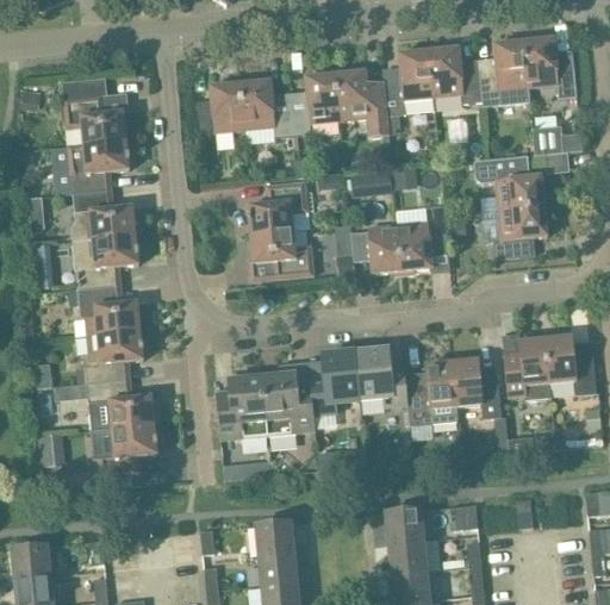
[(554,38),(523,41),(528,88),(529,88),(556,85),(559,99),(576,97),(572,50),(555,51),(554,38)]
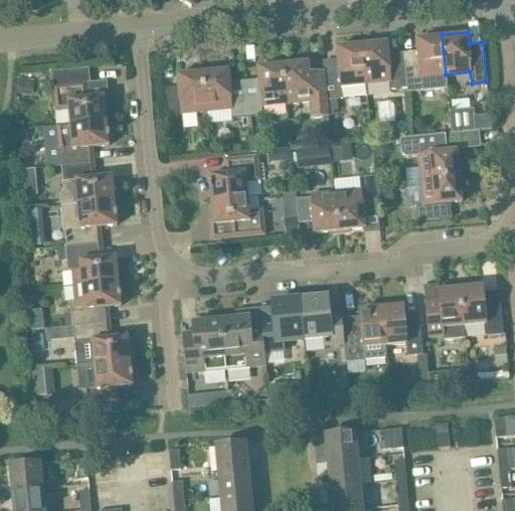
[(446,74),(442,34),(416,37),(417,49),(403,50),(406,86),(406,90),(421,88),(448,86),(447,74),(446,74)]
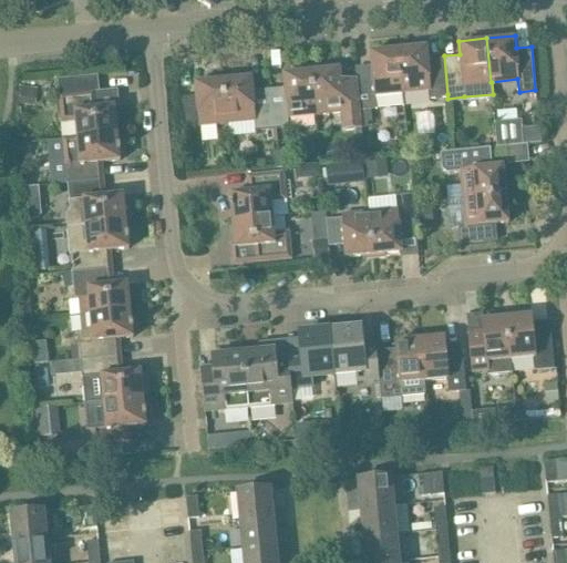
[(398,47),(402,91),(430,88),(431,95),(447,94),(444,55),(428,57),(425,44),(398,47)]
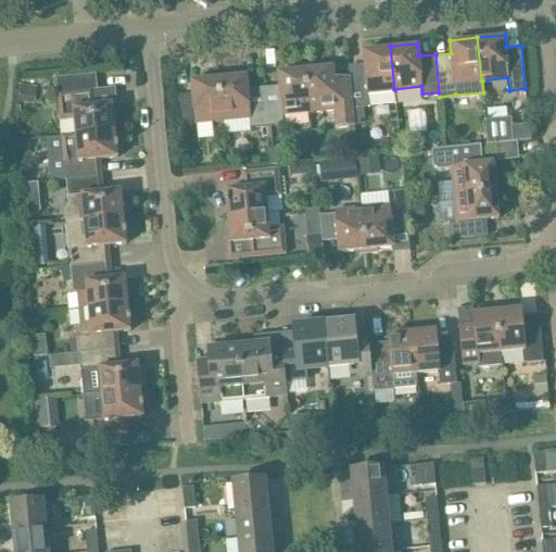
[(364,62),(349,64),(350,77),(353,107),(364,105),(369,104),(396,101),(394,89),(390,46),(363,49),(364,62)]
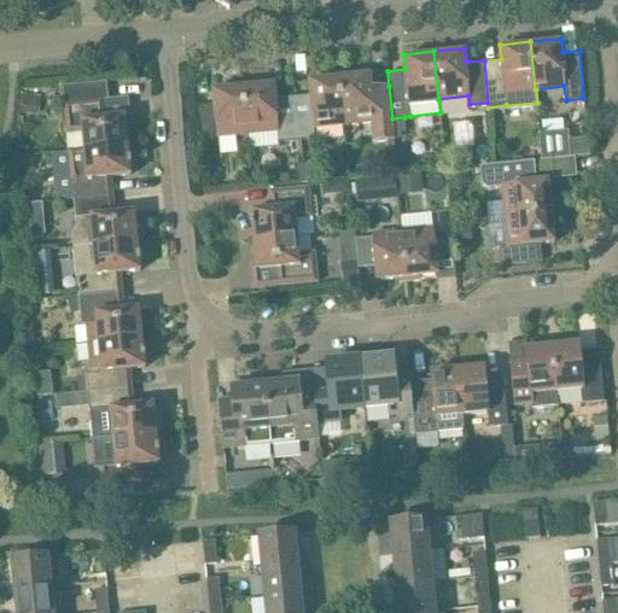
[(389,86),(373,87),(372,73),(371,73),(369,71),(339,75),(344,122),(373,118),(374,132),(374,138),(394,136),(389,86)]
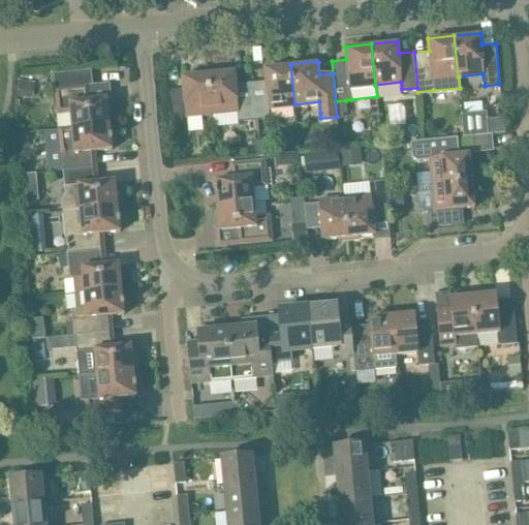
[(266,81),(250,82),(254,118),(265,117),(269,113),(268,106),(294,104),(290,64),(265,66),(266,81)]
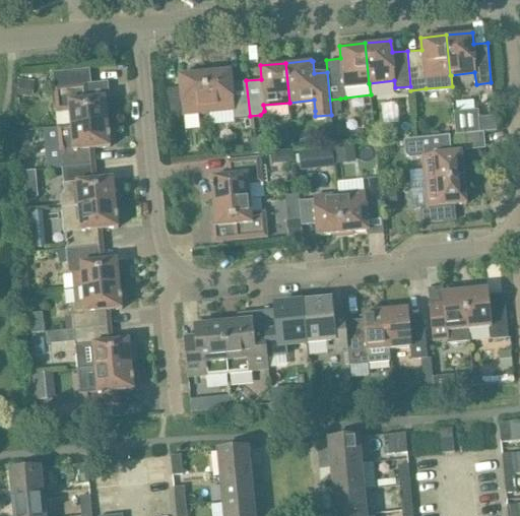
[(89,67),(52,71),(54,84),(56,109),(70,108),(71,121),(71,123),(108,120),(106,94),(83,98),(81,81),(90,80),(89,67)]
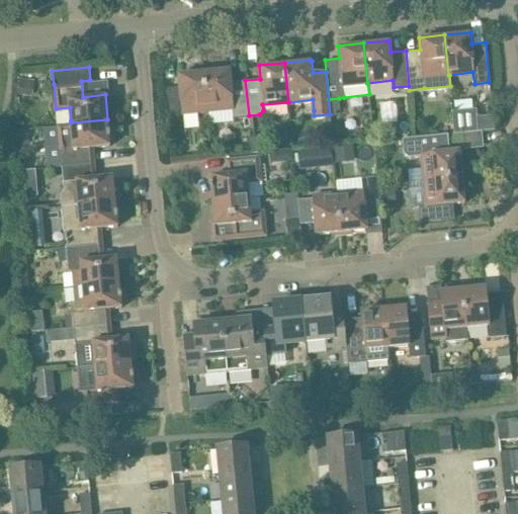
[(229,68),(203,71),(207,110),(233,107),(234,116),(249,115),(245,80),(230,81),(229,68)]
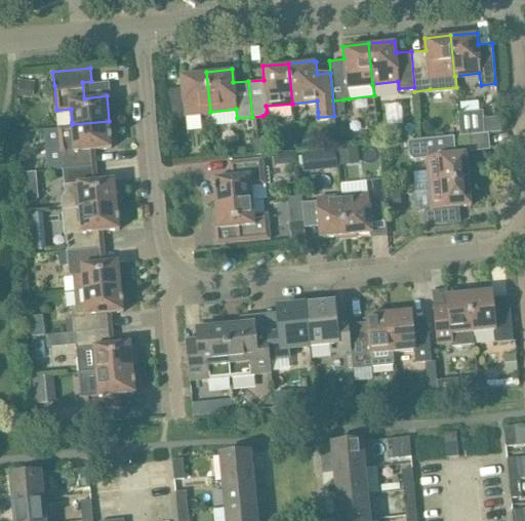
[(210,112),(206,72),(180,74),(182,87),(167,88),(170,116),(185,115),(185,114),(210,112)]
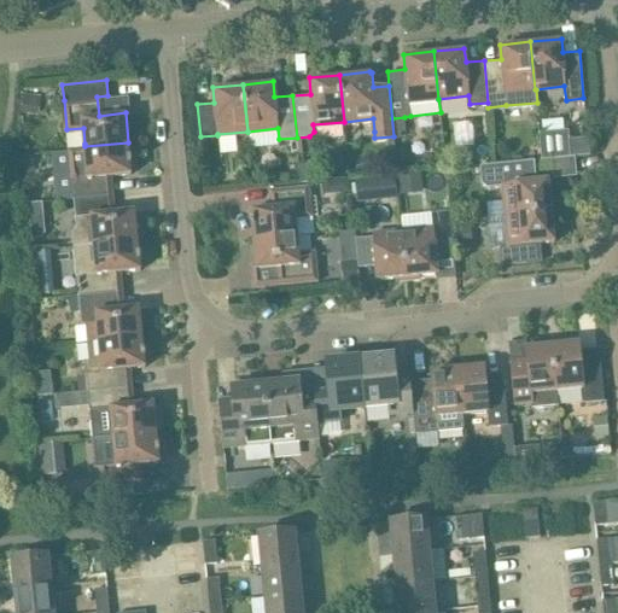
[(41,92),(23,91),(22,110),(40,111),(41,92)]
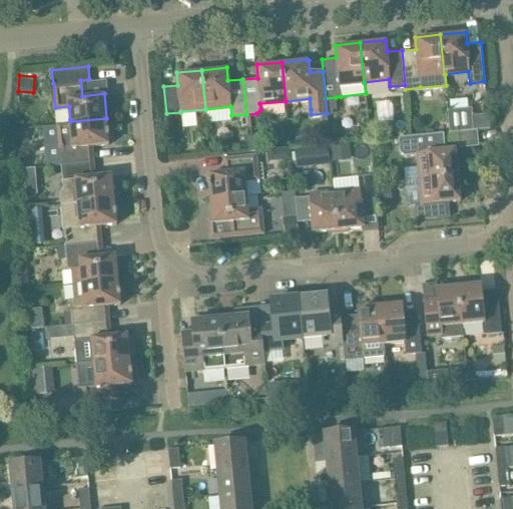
[(450,130),(489,126),(487,112),(473,113),(472,106),(448,108),(450,130)]
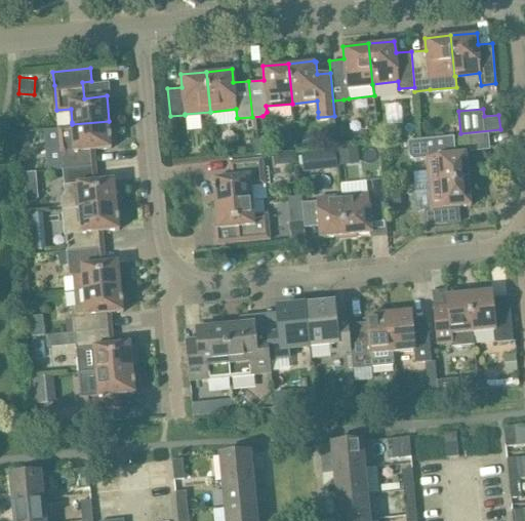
[(53,158),(54,167),(96,163),(94,147),(112,146),(109,121),(72,124),(72,122),(58,123),(59,141),(62,158),(53,158)]
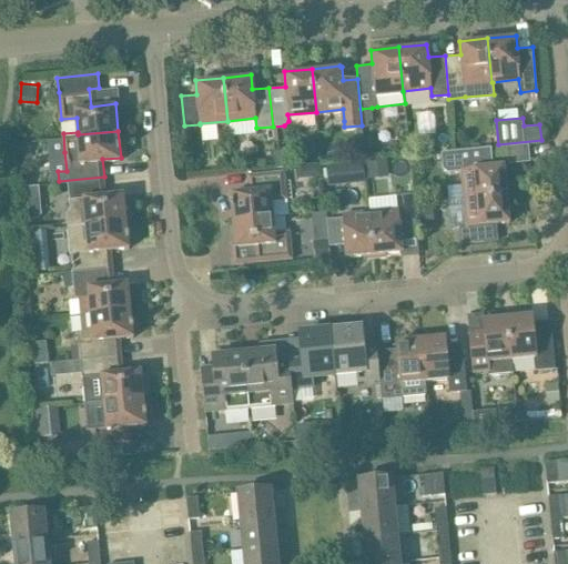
[(493,164),(490,145),(442,150),(444,165),(448,169),(462,168),(465,197),(508,192),(505,163),(493,164)]
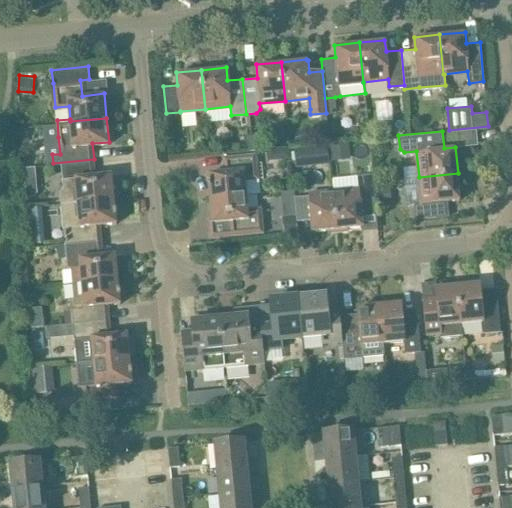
[(263,139),(256,132),(248,133),(249,149),(264,147),(263,139)]
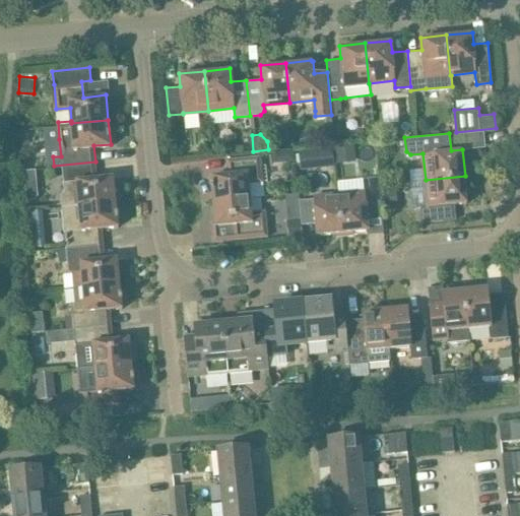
[(356,158),(354,141),(335,143),(337,160),(356,158)]
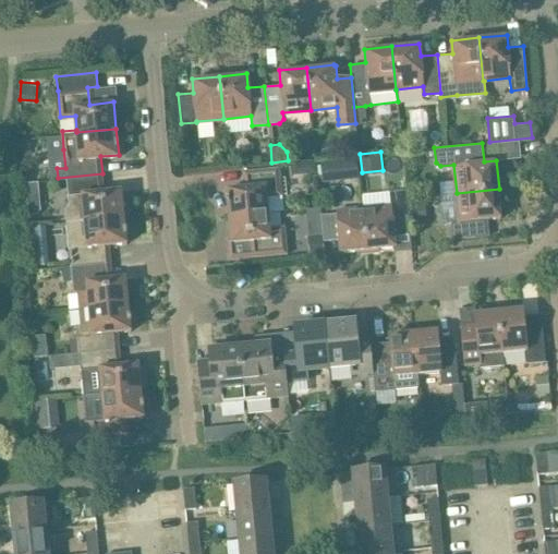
[(229,215),(268,212),(266,195),(280,194),(278,167),(243,170),(244,187),(227,189),(229,215)]
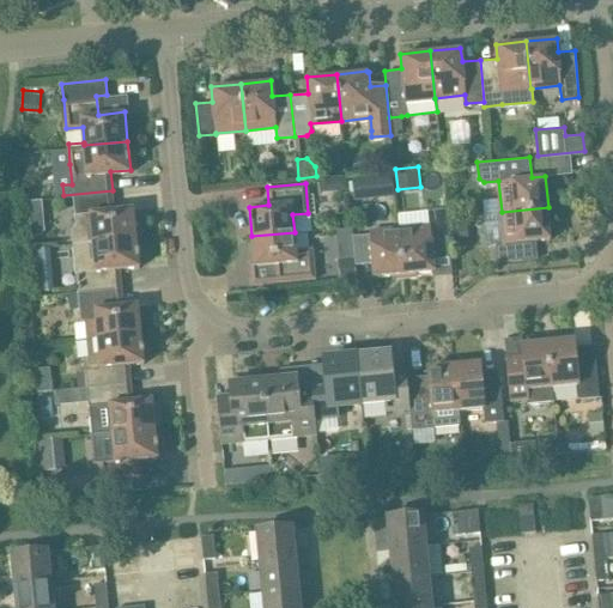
[(76,224),(72,226),(73,242),(137,236),(134,207),(114,208),(113,190),(73,194),(74,206),(76,224)]
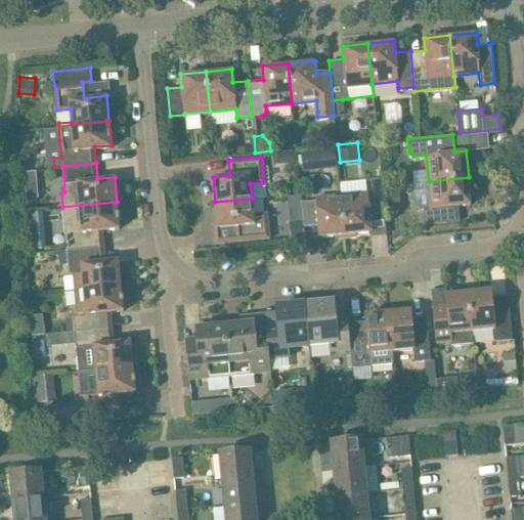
[(36,199),(35,168),(23,169),(25,200),(36,199)]
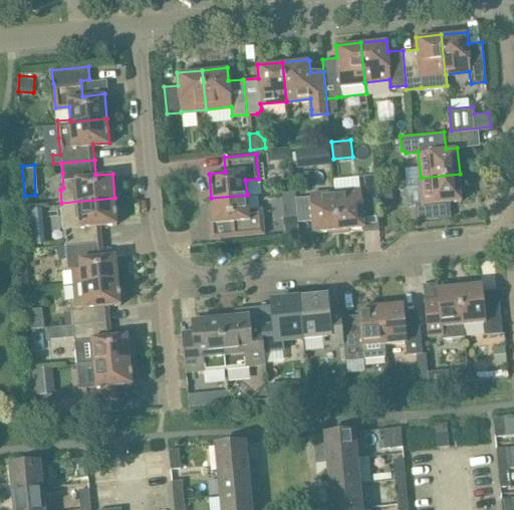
[(384,179),(384,171),(375,171),(376,180),(384,179)]
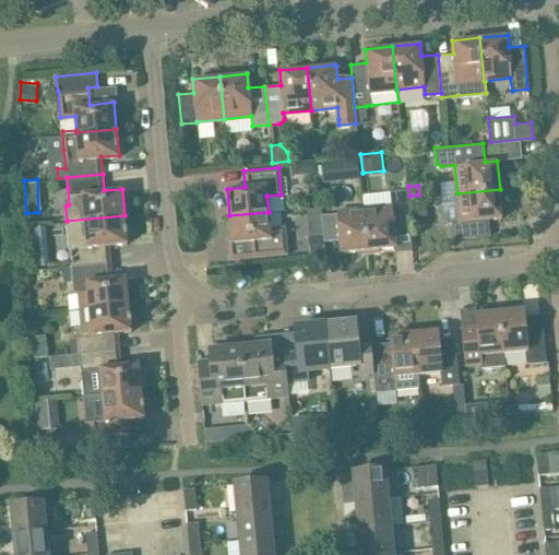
[(365,207),(369,249),(396,246),(395,232),(409,231),(406,188),(364,192),(365,207)]
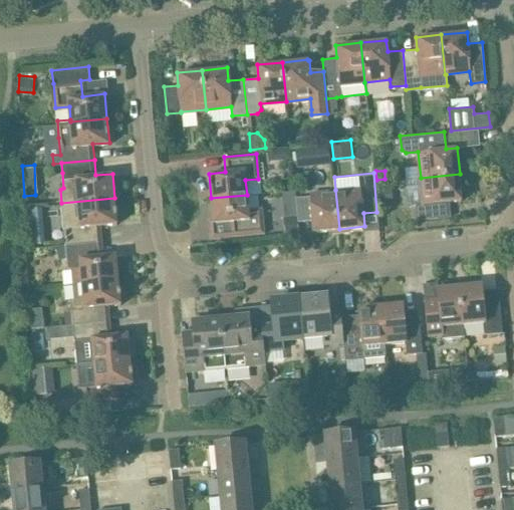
[(421,178),(408,179),(411,203),(416,203),(418,219),(450,215),(449,200),(462,199),(460,174),(421,178)]
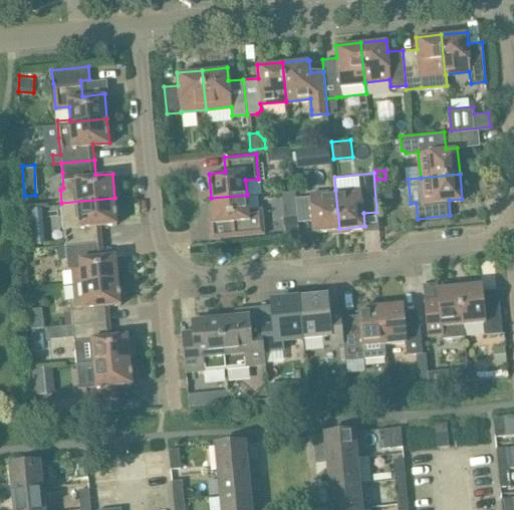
[(394,205),(392,182),(379,183),(381,206),(394,205)]
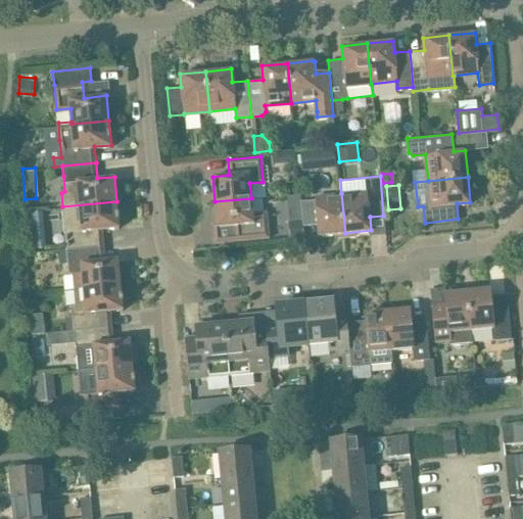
[(320,235),(345,233),(341,193),(316,196),(316,197),(301,198),(303,225),(319,223),(320,235)]
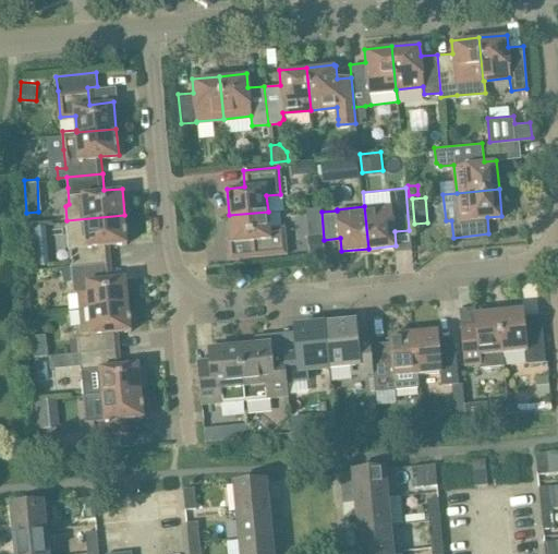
[(268,212),(229,215),(231,241),(250,239),(252,255),(287,252),(284,226),(269,228),(268,212)]
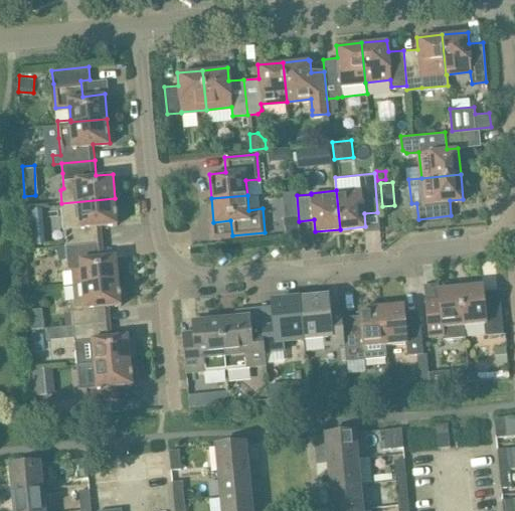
[(62,218),(65,243),(103,239),(101,224),(118,223),(115,198),(61,203),(62,218)]
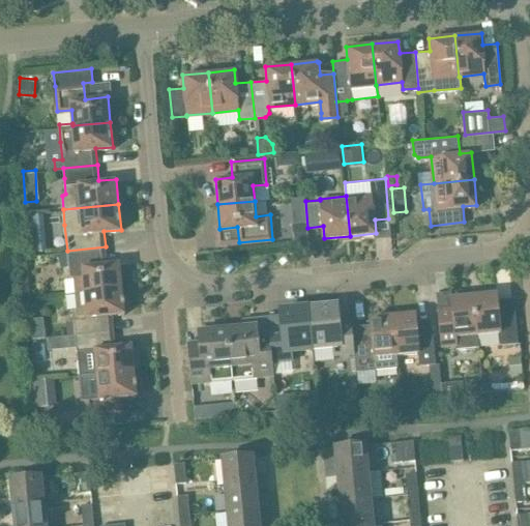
[(307,238),(305,222),(292,223),(294,240),(307,238)]
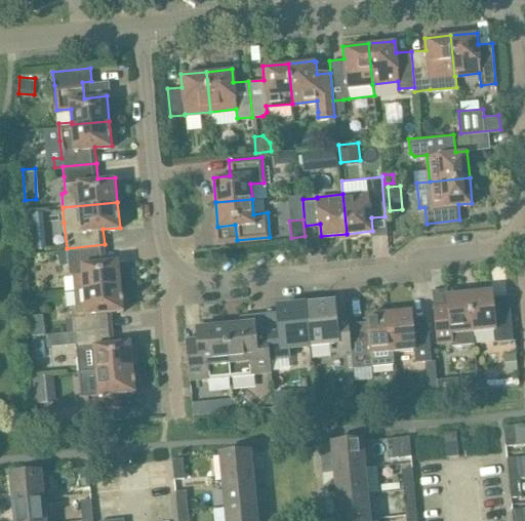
[(73,273),(75,288),(121,283),(119,259),(106,261),(105,244),(67,248),(69,273),(73,273)]
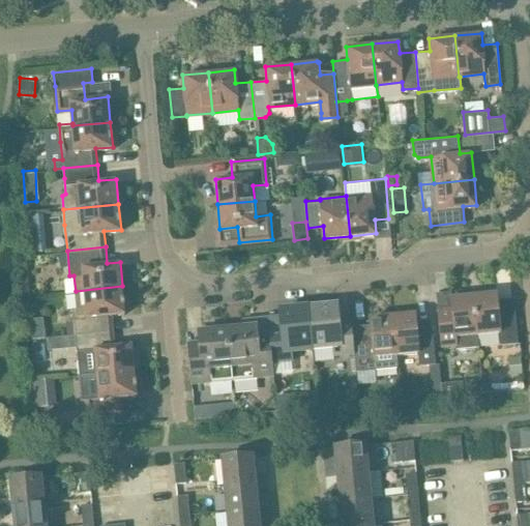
[(75,324),(66,325),(67,333),(76,332),(113,328),(112,316),(112,313),(124,311),(122,286),(76,291),(77,305),(72,307),(75,324)]
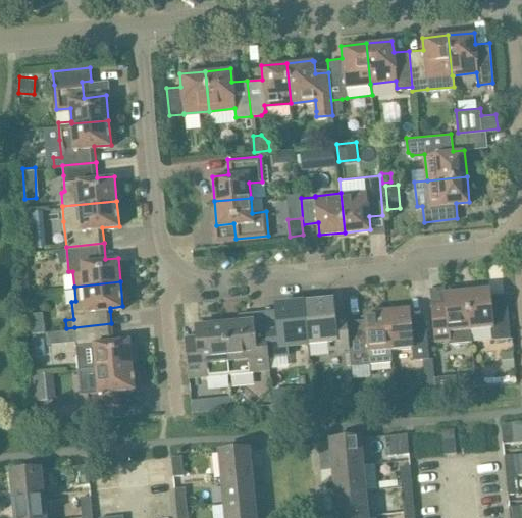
[(477,285),(466,286),(471,328),(491,326),(492,339),(510,337),(505,292),(490,294),(489,287),(478,289),(477,285)]
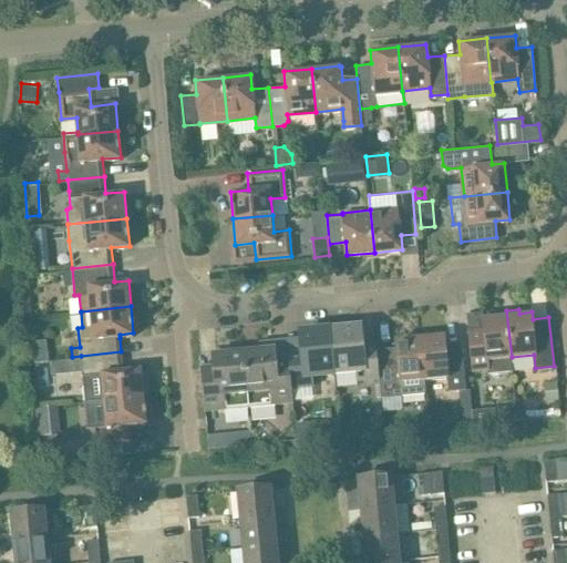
[(513,369),(512,357),(506,310),(495,311),(496,316),(483,317),(485,331),(470,333),(473,370),(488,368),(488,371),(513,369)]
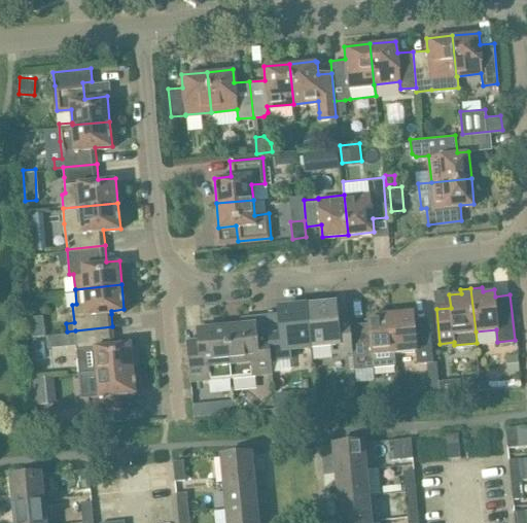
[(336,301),(308,304),(311,345),(331,343),(332,352),(353,350),(351,329),(350,319),(338,320),(336,301)]
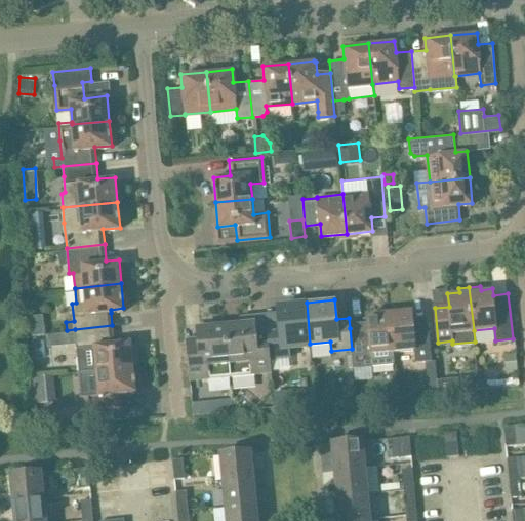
[(267,326),(267,329),(270,356),(290,354),(290,346),(310,344),(307,303),(277,306),(279,325),(267,326)]
